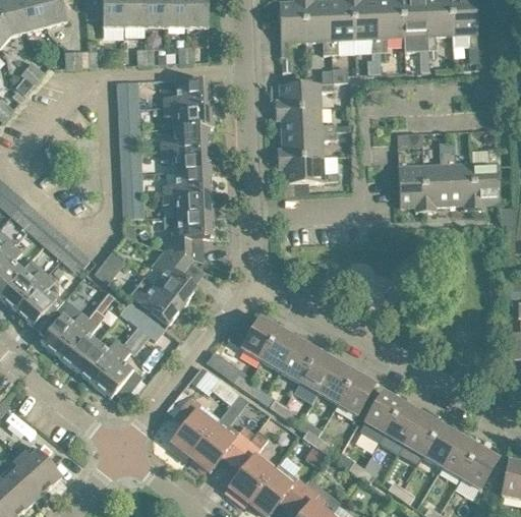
[(0,18),(10,36),(25,32),(17,0),(9,2),(9,0),(0,0),(0,18)]
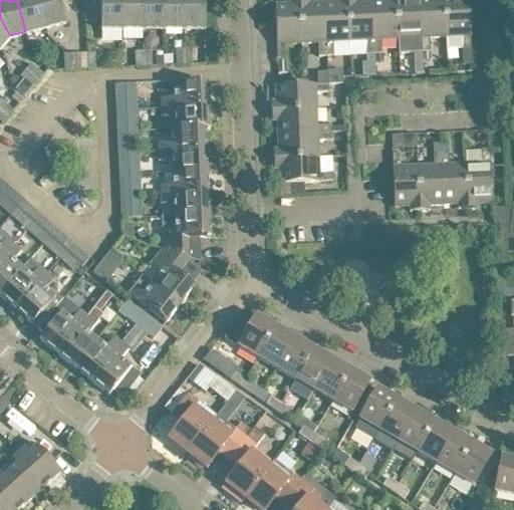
[(45,26),(38,0),(17,0),(25,31),(45,26)]
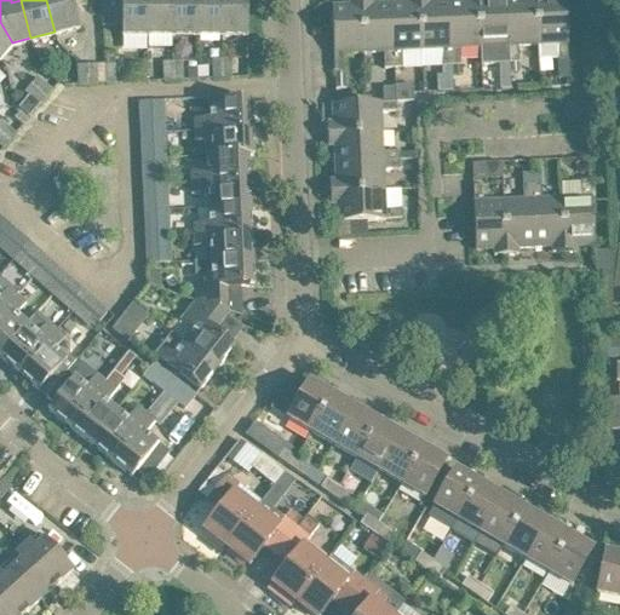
[(46,0),(55,32),(80,26),(73,0),(46,0)]
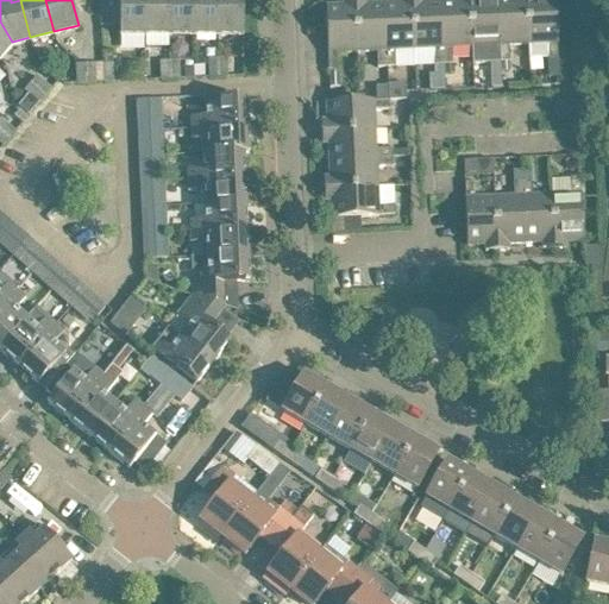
[(144,32),(144,0),(119,0),(119,32),(144,32)]
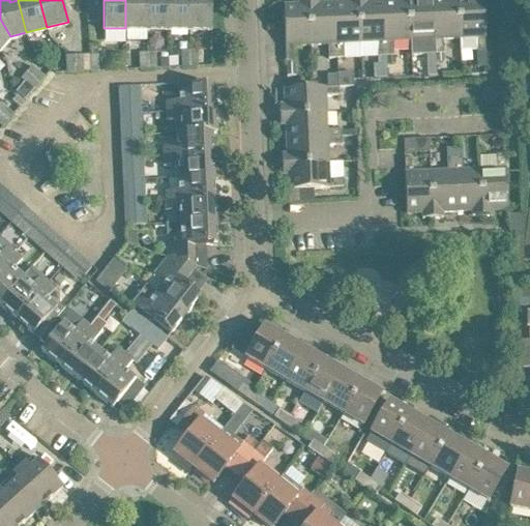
[(125,0),(125,28),(125,34),(147,34),(147,28),(146,0),(125,0)]
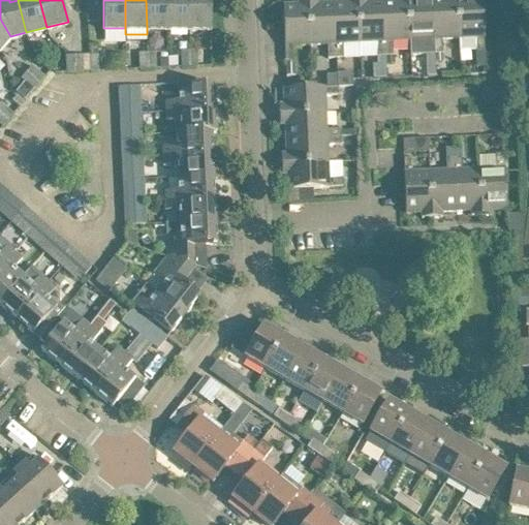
[(146,0),(147,28),(167,28),(167,0),(146,0)]
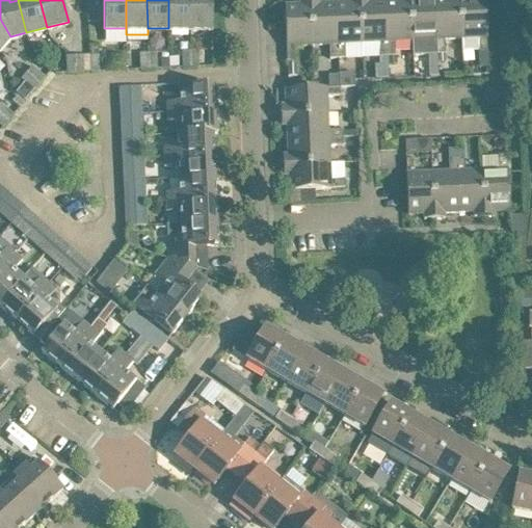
[(168,0),(168,28),(190,28),(190,0),(168,0)]
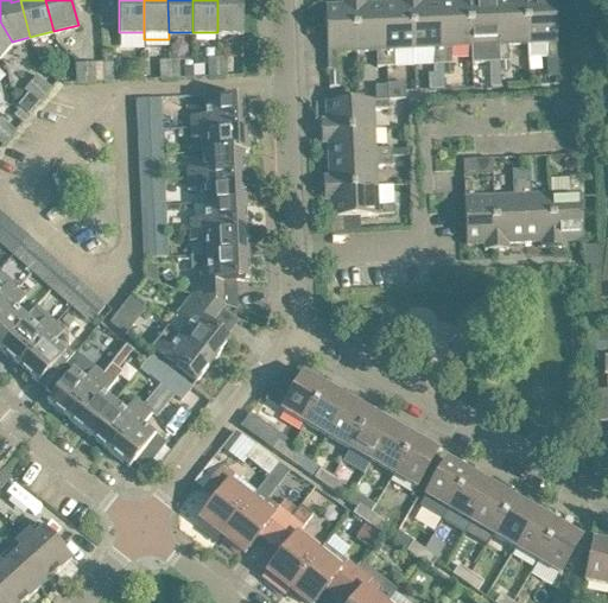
[(217,0),(217,32),(242,32),(241,0),(217,0)]
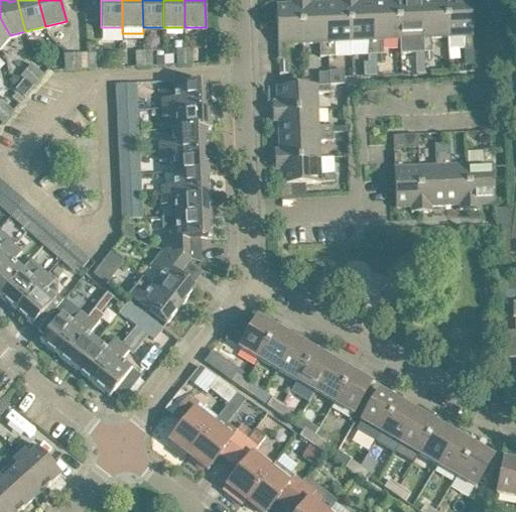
[(291,1),(276,2),(276,7),(278,42),(279,56),(279,55),(286,55),(286,42),(302,41),(300,0),(291,0),(291,1)]
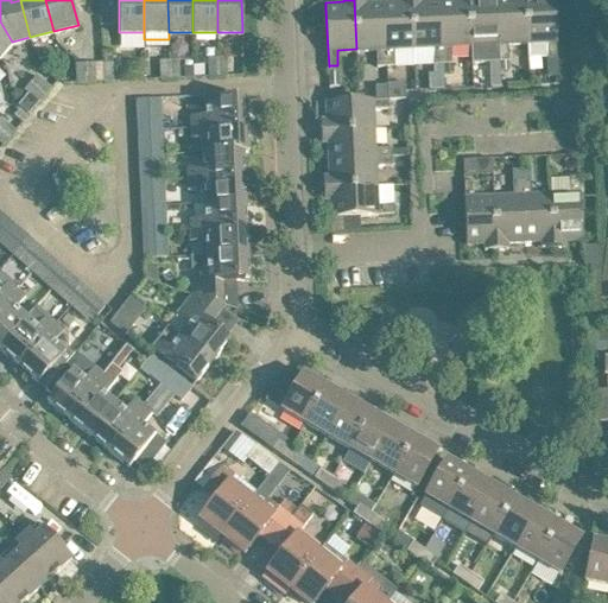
[(354,0),(356,49),(377,48),(377,64),(385,63),(382,0),(366,0),(354,0)]
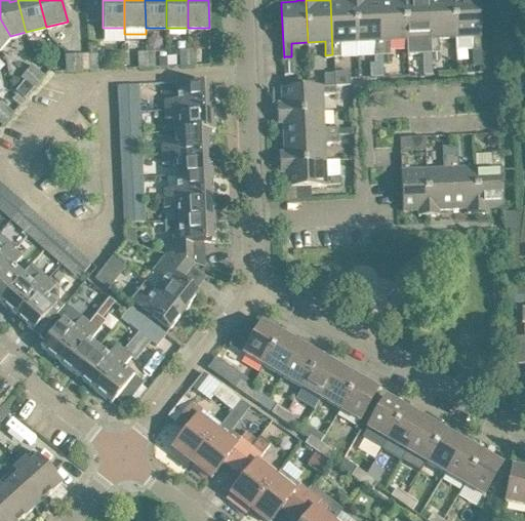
[(357,40),(355,0),(330,0),(332,54),(340,54),(340,40),(357,40)]
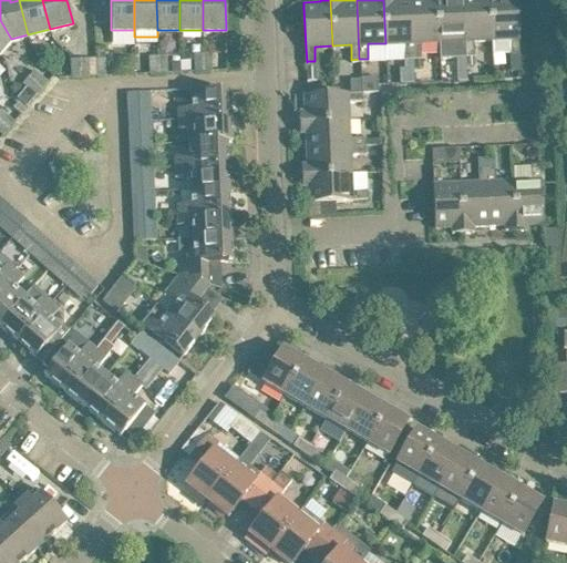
[(413,57),(410,0),(383,0),(385,43),(404,42),(404,57),(405,57),(406,67),(413,65),(413,57)]
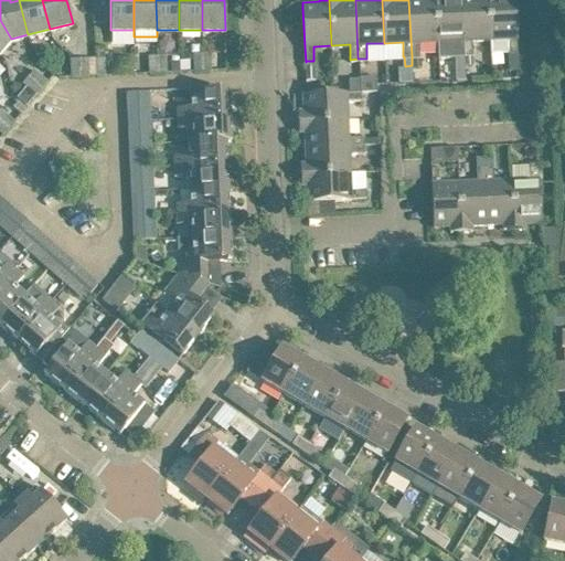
[(408,0),(412,56),(412,65),(420,65),(419,41),(437,41),(435,0),(408,0)]
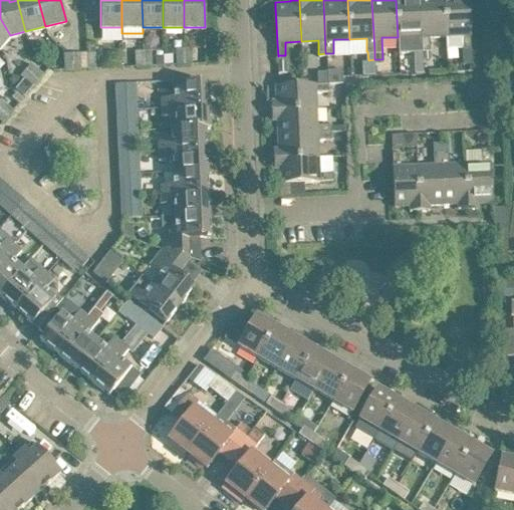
[(396,0),(398,37),(399,50),(423,49),(420,0),(396,0)]
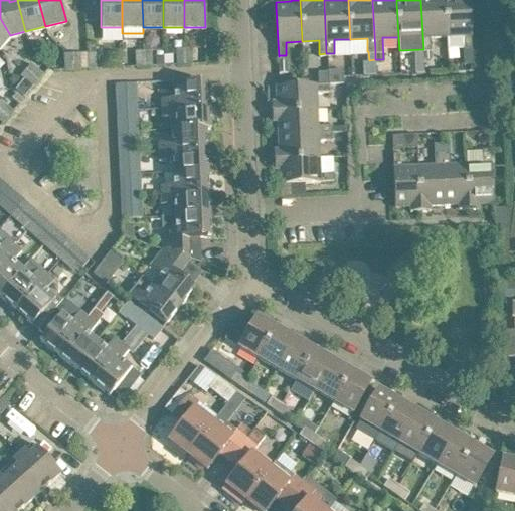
[(420,0),(423,49),(423,57),(432,57),(431,35),(448,34),(445,0),(420,0)]
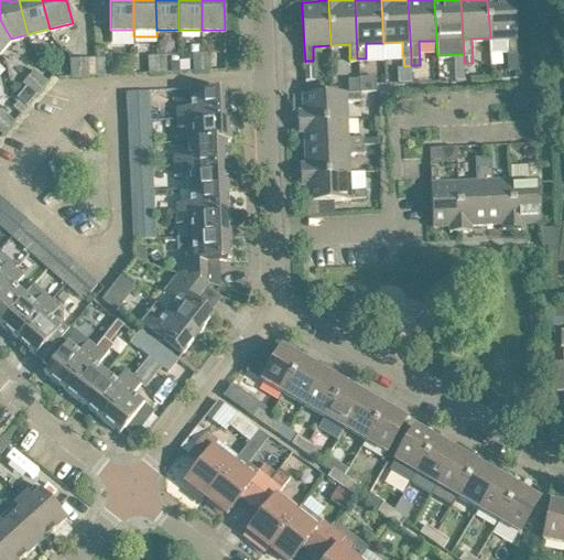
[(487,0),(490,38),(507,38),(509,64),(517,63),(516,36),(517,36),(514,0),(487,0)]
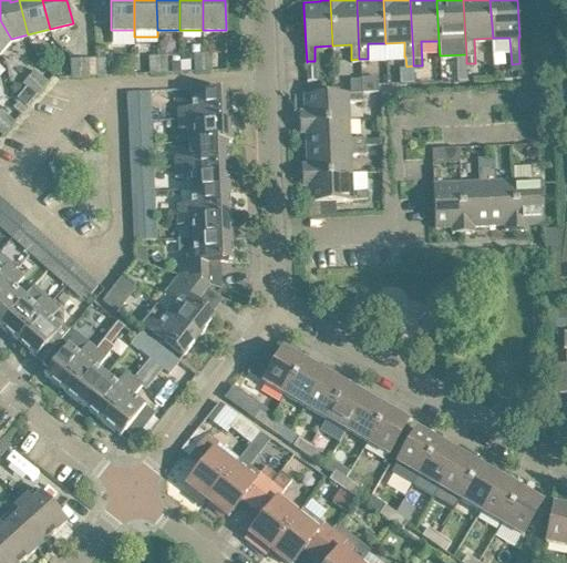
[(0,51),(0,52),(11,39),(0,20),(0,51)]
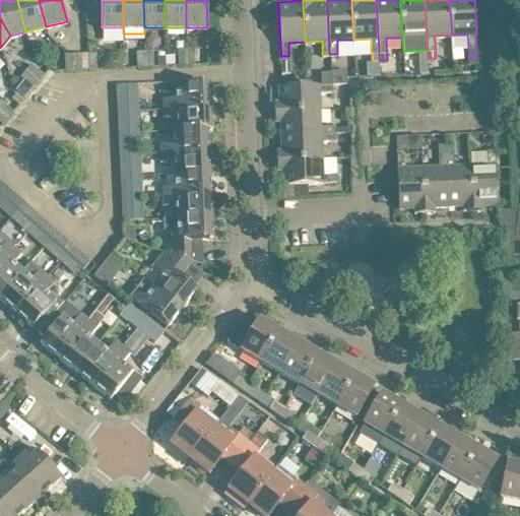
[(185,47),(178,48),(178,63),(186,63),(185,47)]
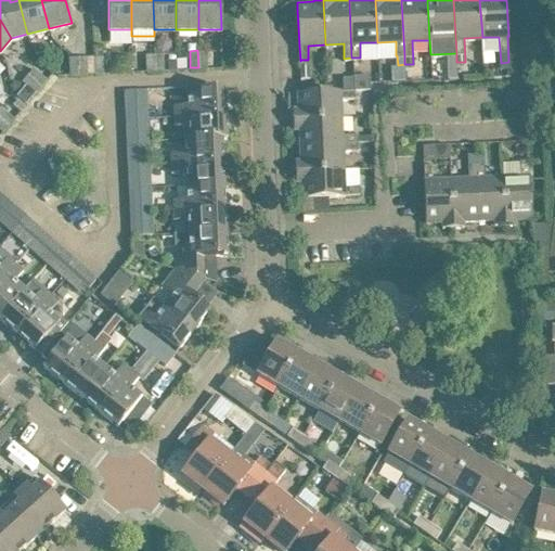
[(198,67),(207,66),(206,50),(197,50),(198,67)]
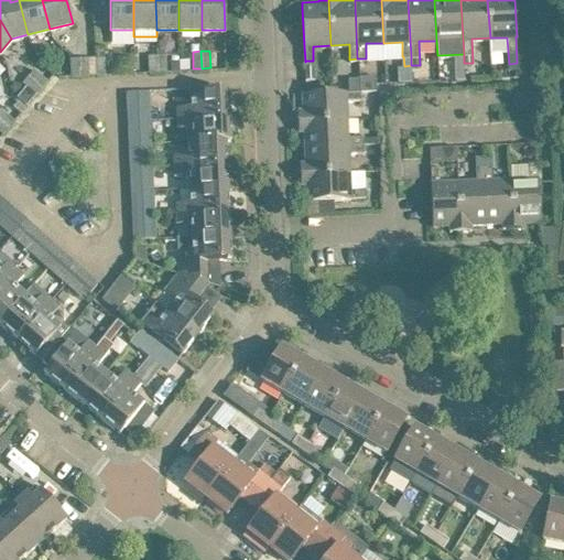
[(156,53),(148,53),(149,71),(156,71),(156,53)]
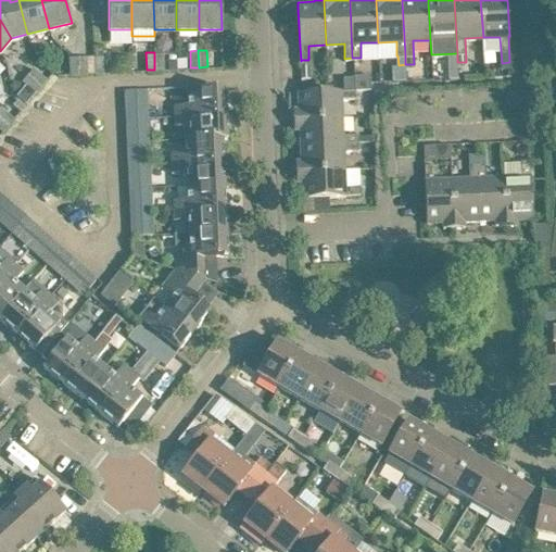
[(163,52),(154,52),(154,70),(164,69),(163,52)]
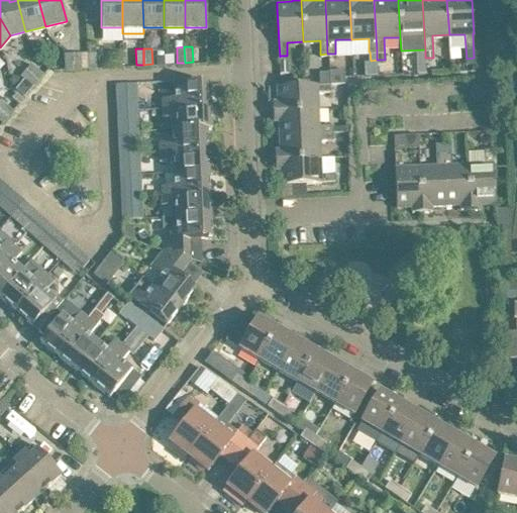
[(96,67),(96,66),(95,50),(87,52),(88,67),(96,67)]
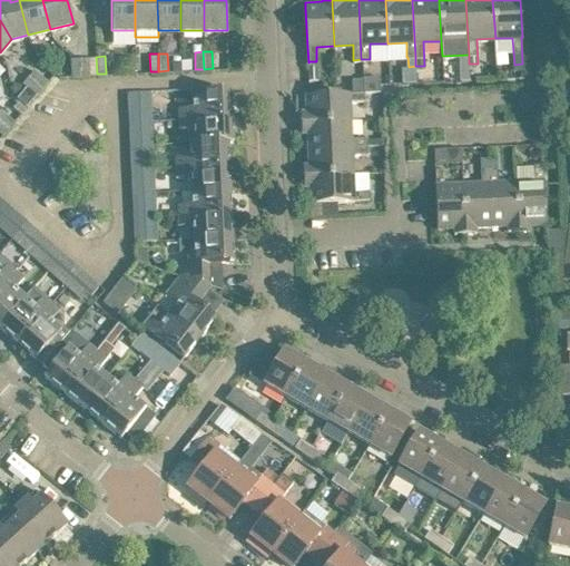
[(79,57),(71,58),(71,75),(80,75),(79,57)]
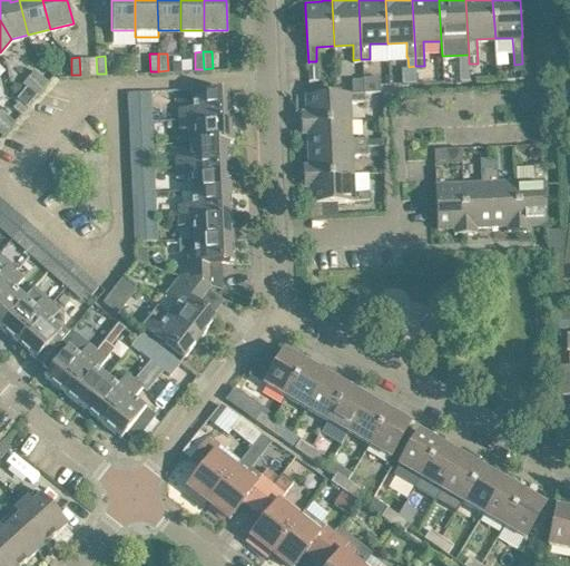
[(80,75),(89,74),(88,57),(79,57),(80,75)]
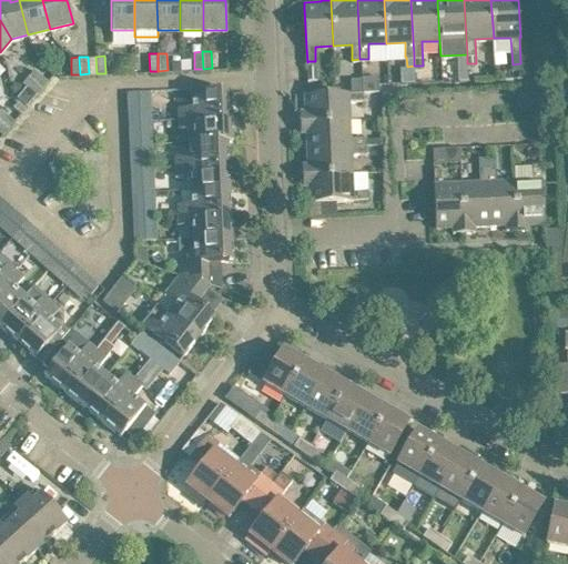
[(28,77),(40,88),(48,80),(34,69),(28,77)]
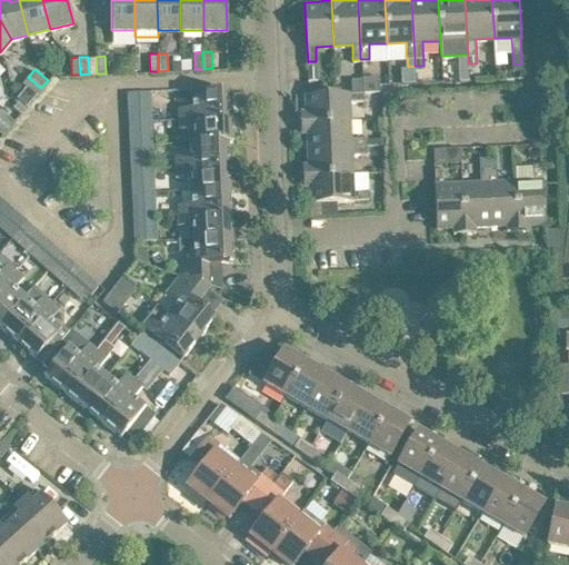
[(378,75),(361,76),(361,78),(362,91),(363,90),(371,90),(375,90),(379,90),(379,82),(378,75)]
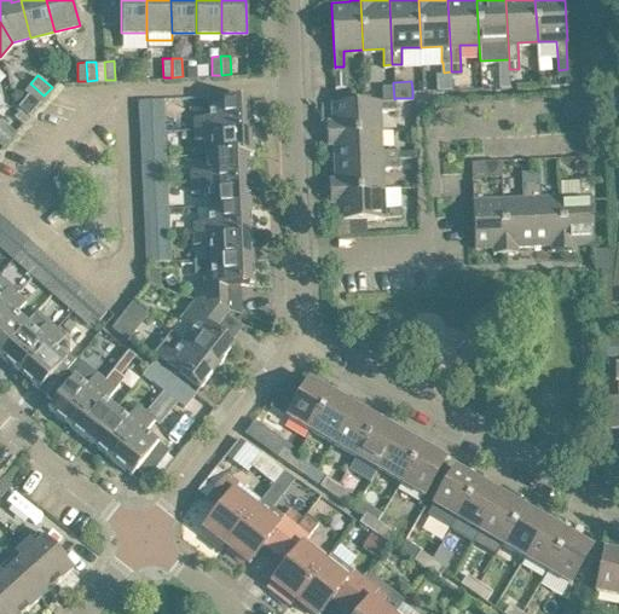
[(40,100),(44,96),(30,84),(25,88),(40,100)]
